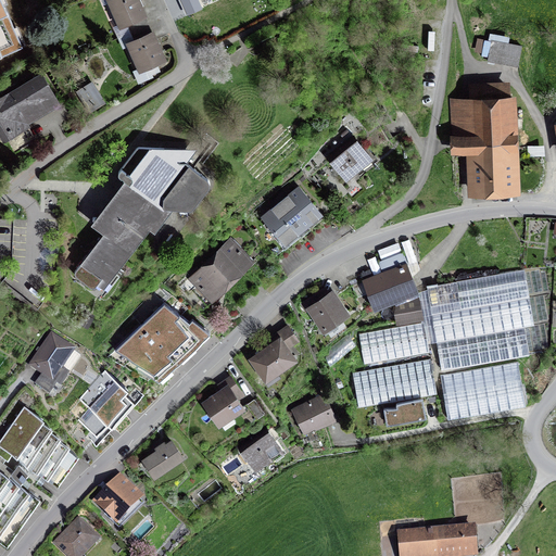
[(0,0),(0,59),(22,50),(0,0)]
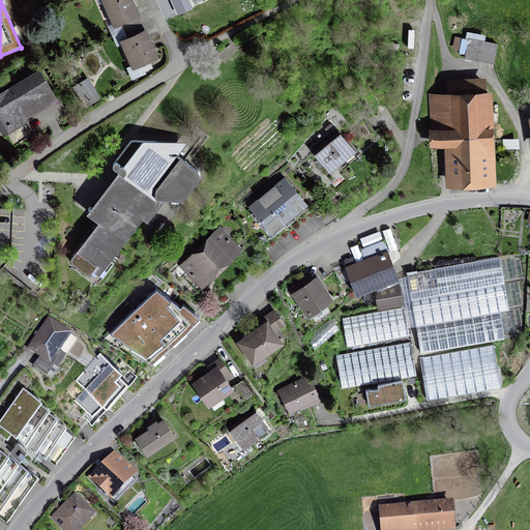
[(130,0),(105,0),(116,25),(121,23),(124,31),(139,24),(136,17),(138,16),(130,0)]
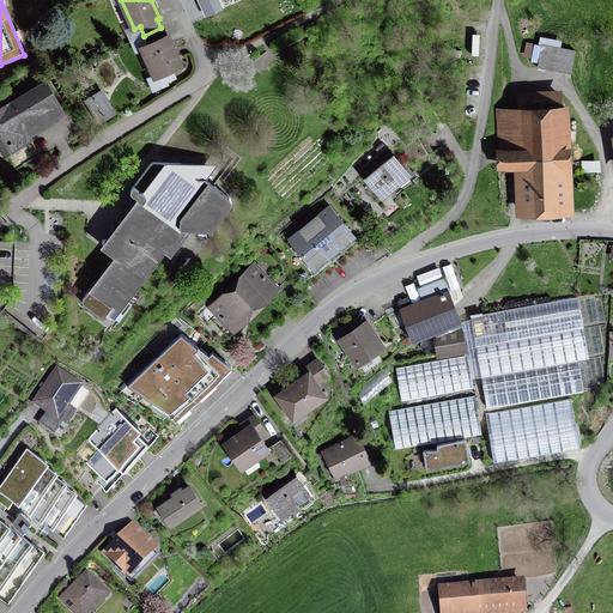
[(195,0),(205,18),(223,11),(218,0),(195,0)]
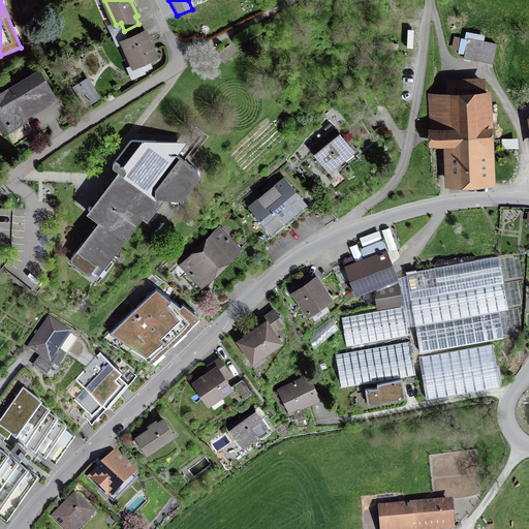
[(127,38),(123,40),(134,66),(156,57),(145,31),(142,32),(138,24),(124,31),(127,38)]
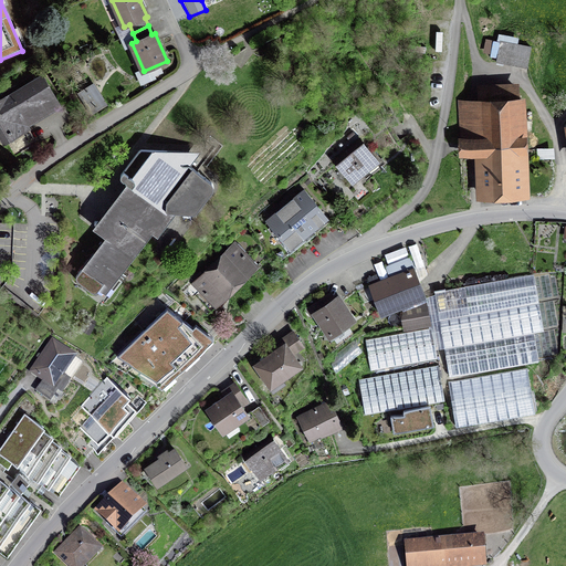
[(531,46),(500,41),(496,61),(527,66),(531,46)]
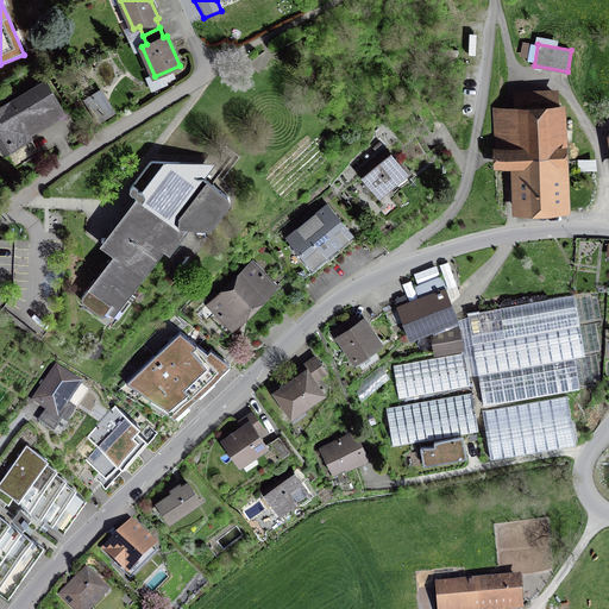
[(45,81),(0,107),(0,138),(2,142),(0,143),(0,146),(5,155),(8,152),(17,167),(36,156),(26,140),(31,138),(26,131),(62,110),(45,81)]
